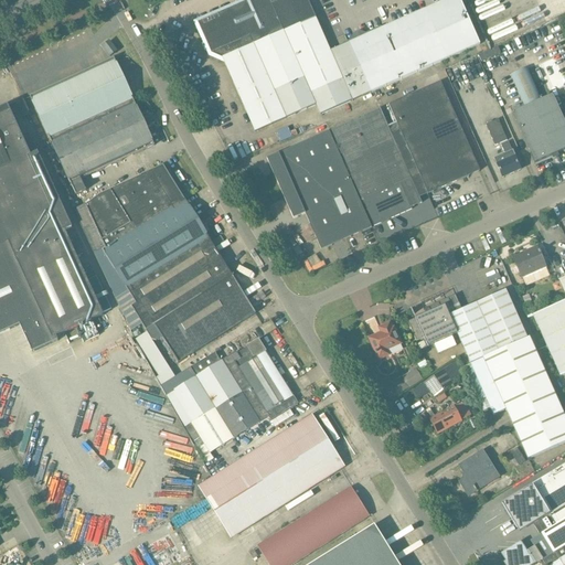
[(362,97),(352,74),(311,93),(305,77),(270,0),(248,0),(198,23),(212,54),(220,51),(256,131),(286,118),(317,106),(321,115),(362,97)]
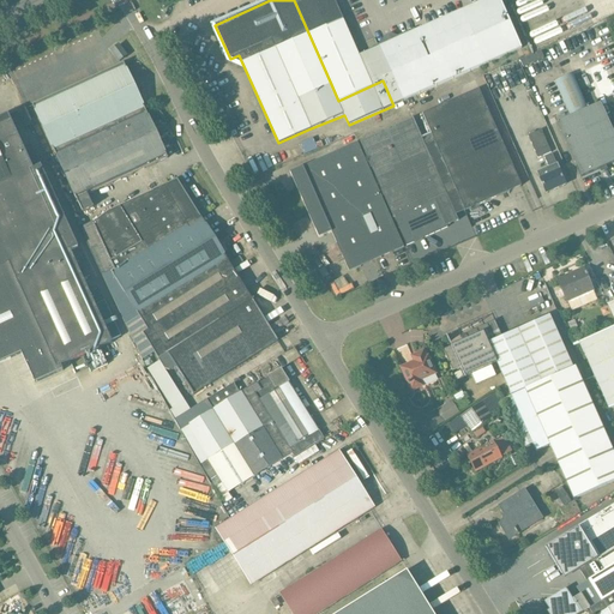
[(294,0),(331,84),(338,101),(383,80),(371,52),(359,56),(333,0),(294,0)]
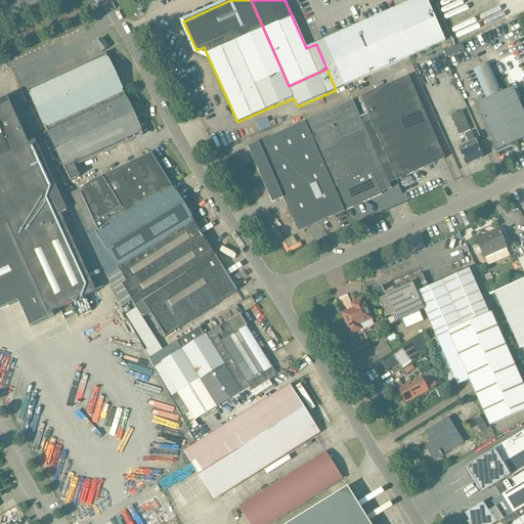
[(446,41),(427,0),(415,0),(395,9),(344,32),(343,32),(323,41),(322,38),(319,37),(315,38),(315,41),(316,44),(326,69),(336,90),(344,87),(416,55),(446,41)]
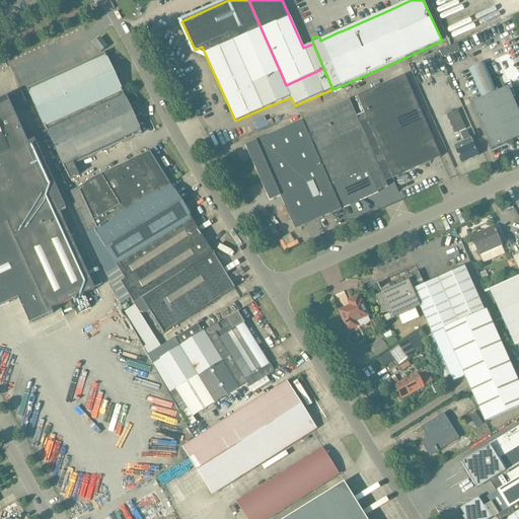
[(107,48),(100,39),(94,43),(101,52),(107,48)]
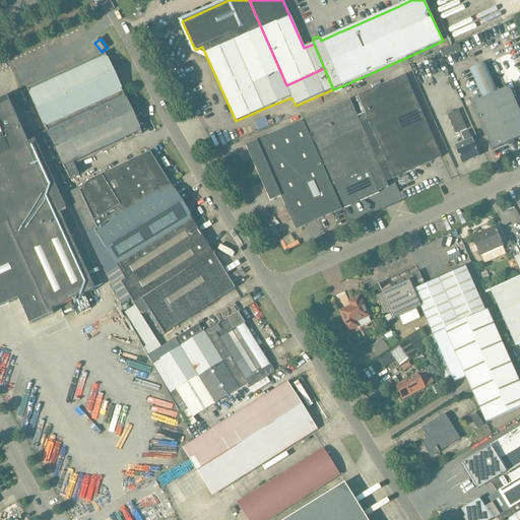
[(498,58),(505,80),(519,76),(519,74),(514,53),(498,58)]
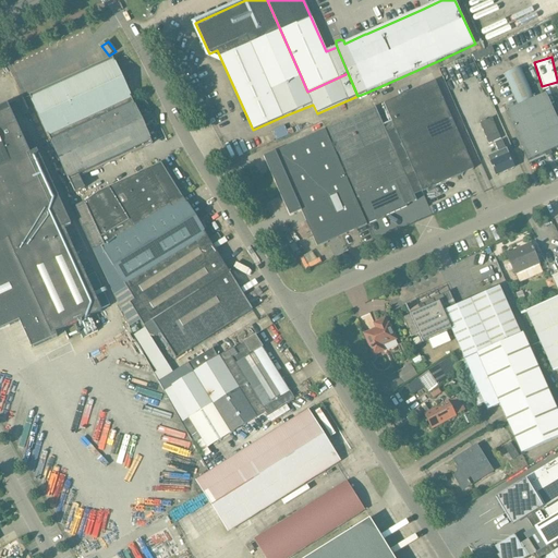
[(50,138),(132,101),(112,58),(29,96),(47,135),(48,134),(50,138)]
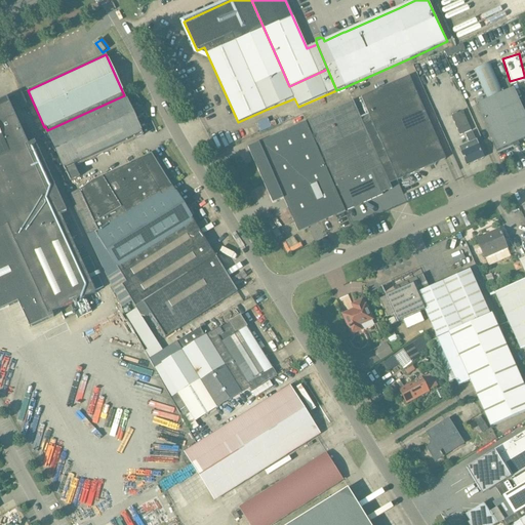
[(501,93),(489,66),(475,72),(487,101),(476,106),(496,152),(524,139),(524,115),(513,88),(501,93)]
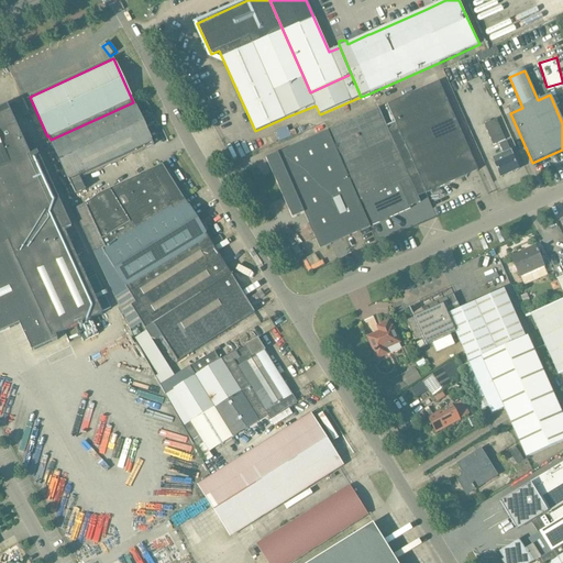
[(387,106),(395,124),(426,194),(477,170),(439,83),(387,106)]
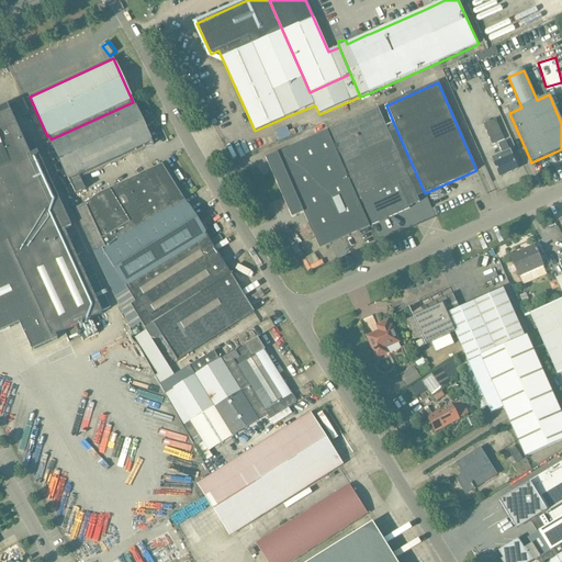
[(23,100),(17,102),(22,114),(29,111),(23,100)]
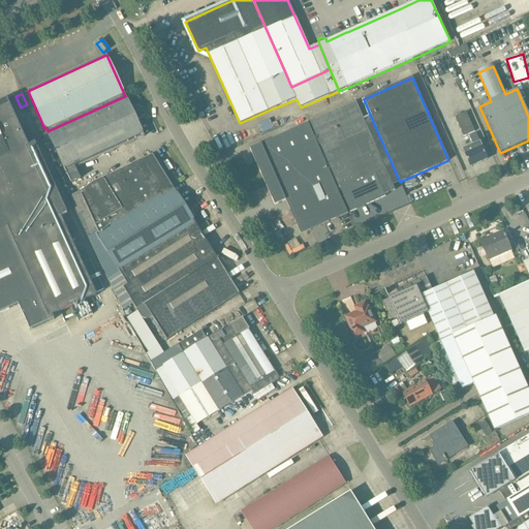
[(125,96),(48,131),(50,136),(49,136),(63,168),(64,167),(71,183),(81,179),(75,168),(145,136),(125,96)]
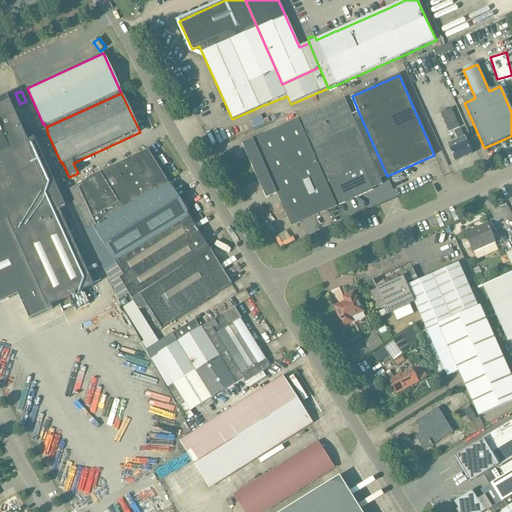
[(51,310),(49,306),(73,295),(94,286),(74,242),(59,210),(66,207),(27,121),(20,125),(8,97),(0,100),(0,304),(17,297),(26,317),(27,321),(51,310)]
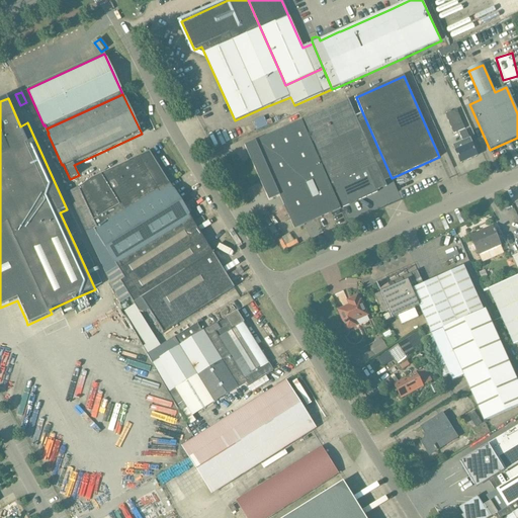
[(392,178),(363,114),(356,117),(348,100),(305,119),(312,137),(312,138),(324,165),(332,183),(333,183),(344,207),(355,202),(377,192),(376,190),(386,186),(384,181),(392,178)]
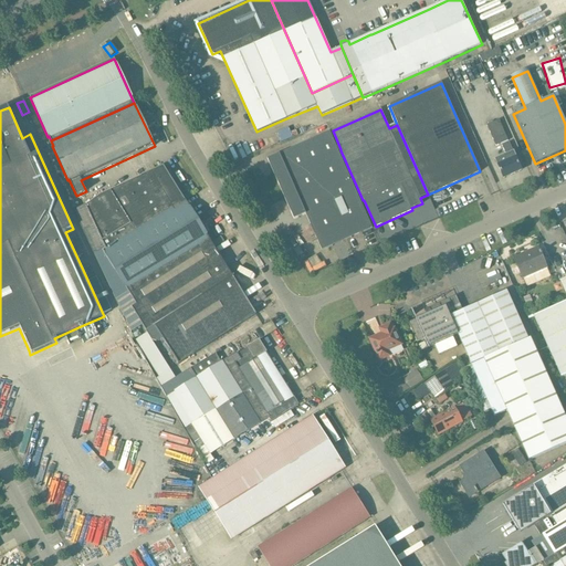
[(507,142),(499,121),(486,125),(495,147),(507,142)]
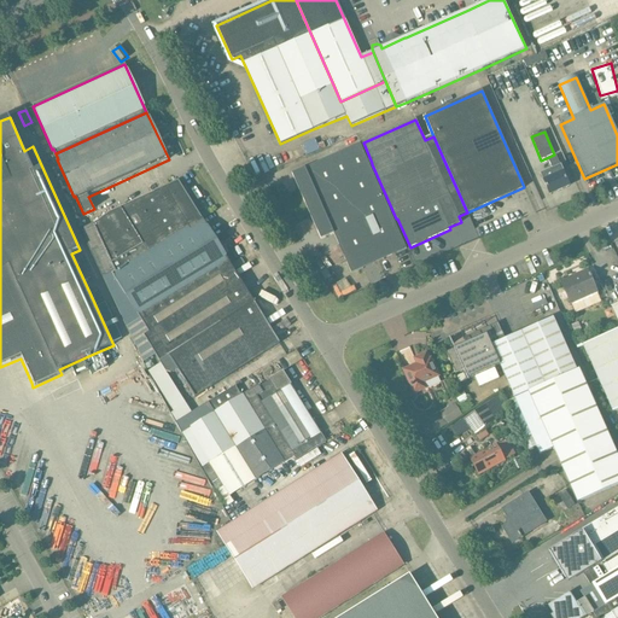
[(308,155),(319,150),(316,141),(304,145),(308,155)]
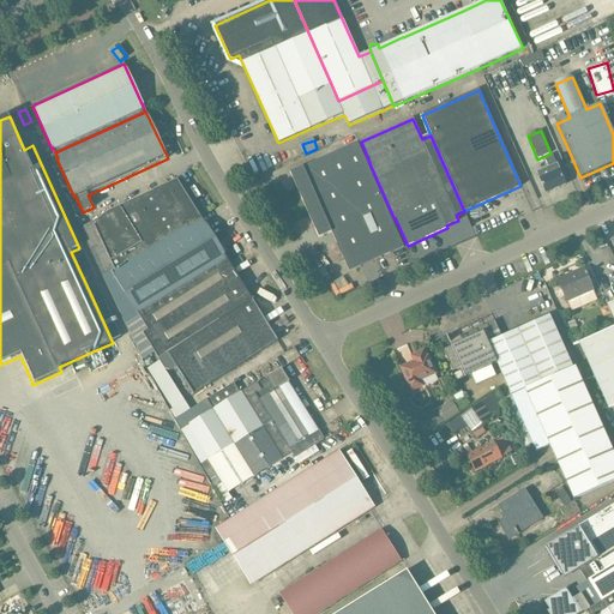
[(383,197),(384,196),(369,163),(367,163),(359,143),(290,173),(319,238),(332,232),(349,271),(404,247),(383,197)]
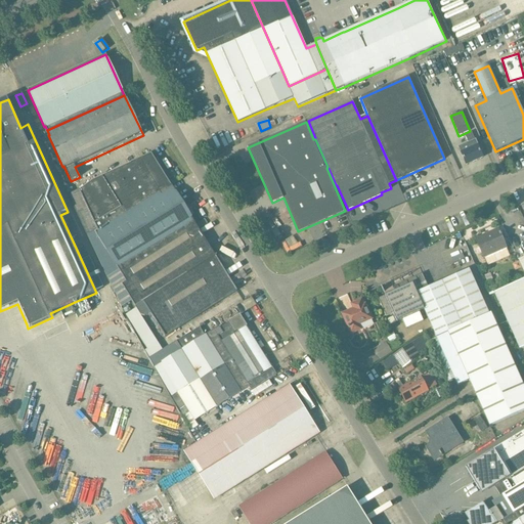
[(469,144),(459,148),(466,166),(482,159),(471,132),(465,135),(469,144)]
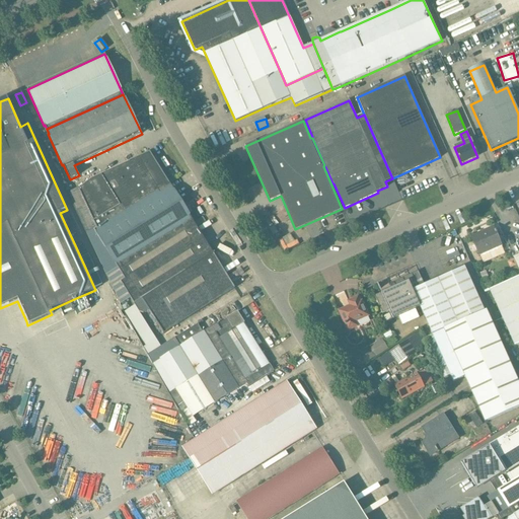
[(69,194),(87,234),(171,186),(150,152),(92,178),(79,189),(69,194)]
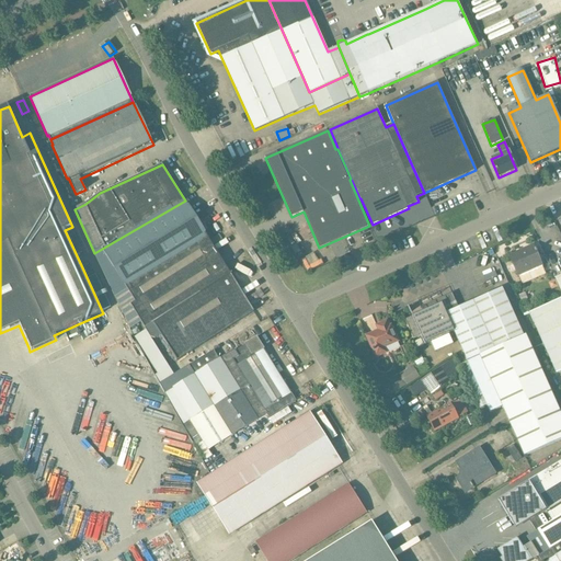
[(185,201),(94,253),(115,297),(210,239),(185,201)]
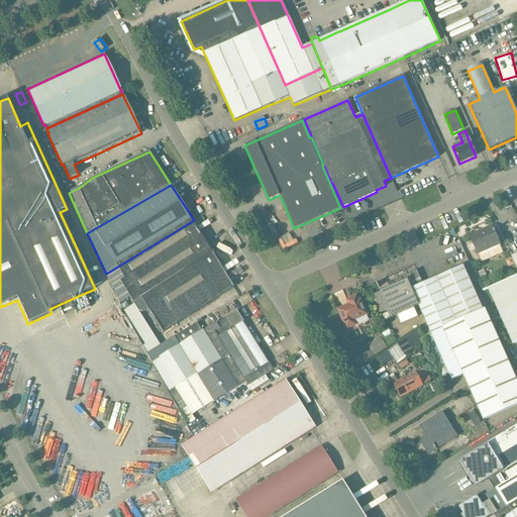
[(117,267),(106,274),(120,303),(130,297),(134,303),(141,299),(213,252),(201,232),(194,220),(117,267)]
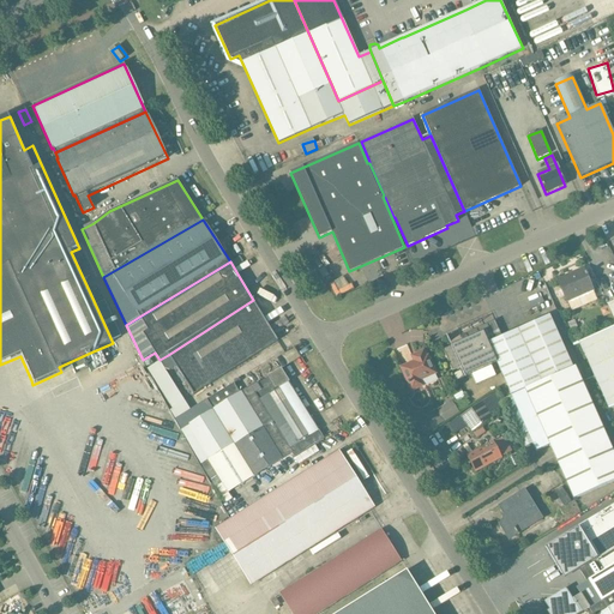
[(570,277),(558,282),(566,302),(593,290),(587,276),(588,276),(587,274),(585,274),(583,269),(569,275),(570,277)]
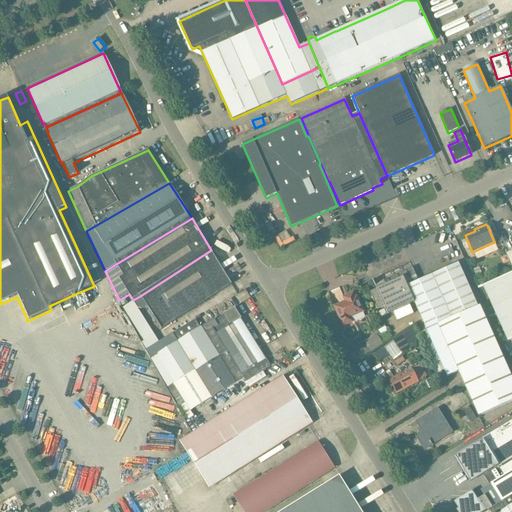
[(211,250),(140,296),(146,306),(161,329),(232,284),(211,250)]
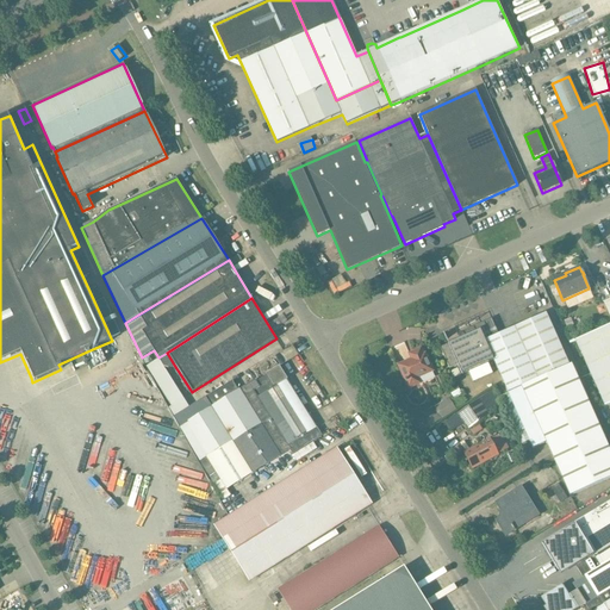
[(112,338),(120,335),(104,299),(95,303),(112,338)]
